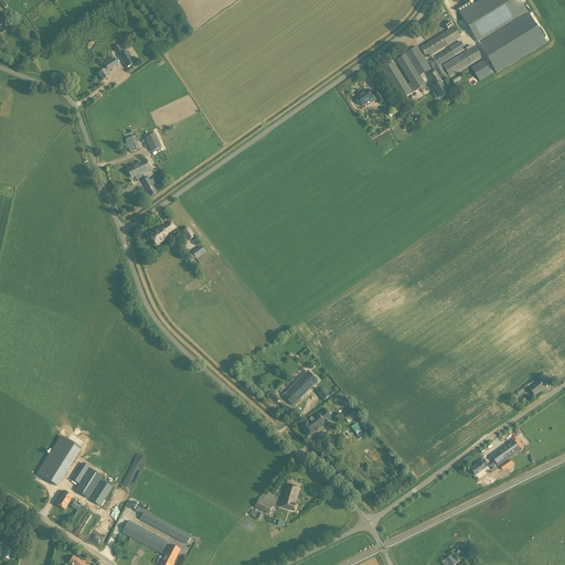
[(528,12),(520,0),(482,0),(460,13),(478,42),(528,12)]
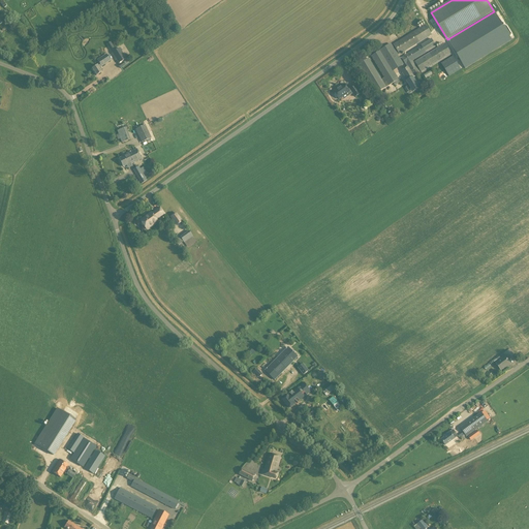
[(495,13),(448,41),(465,68),(511,39),(509,36),(512,34),(507,26),(503,28),(495,13)]
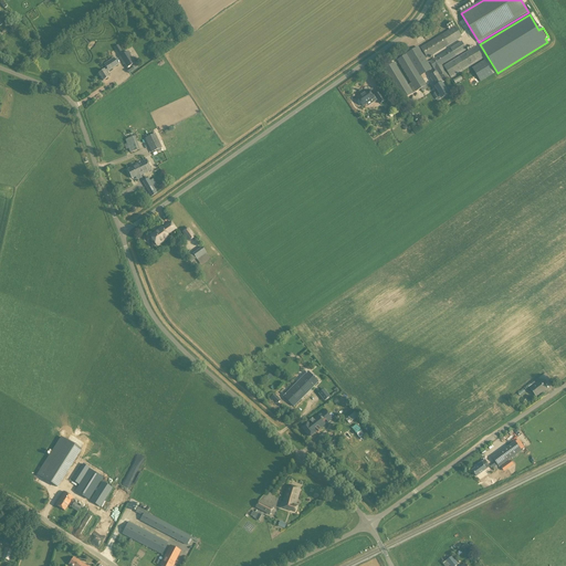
[(456,28),(421,49),(426,55),(427,59),(461,38),(456,28)]
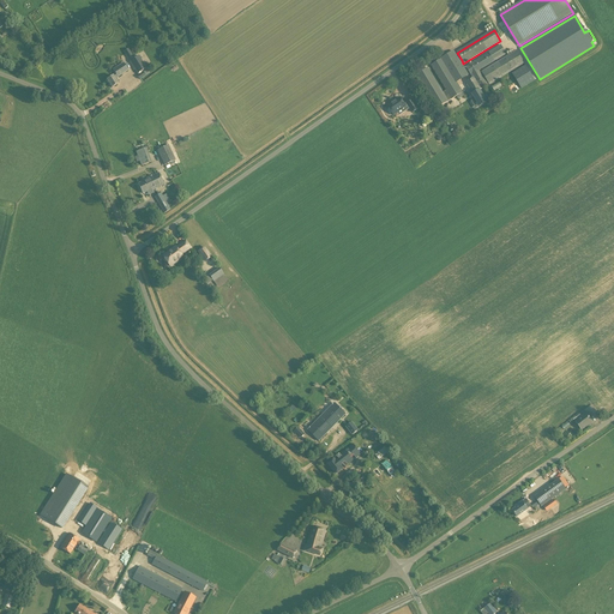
[(480,73),(479,71),(506,54),(501,46),(465,67),(473,78),(464,83),(467,86),(465,88),(468,94),(471,91),(477,103),(476,103),(477,107),(479,106),(480,107),(486,103),(487,104),(492,102),(487,95),(483,97),(479,91),(488,85),(482,76),(483,74),(489,84),(524,64),(517,52),(480,73)]
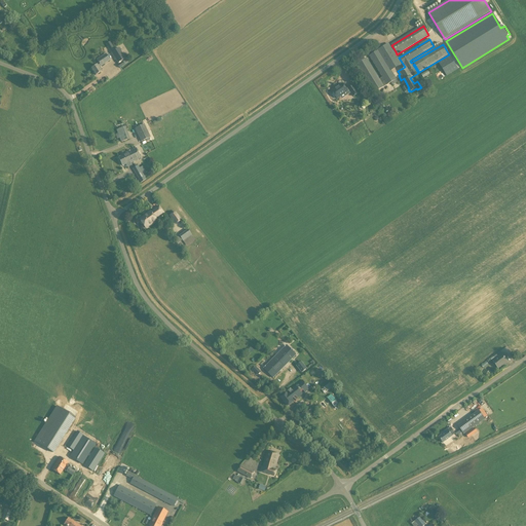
[(379,50),(391,71),(402,65),(396,54),(397,54),(396,51),(393,52),(388,44),(379,50)]
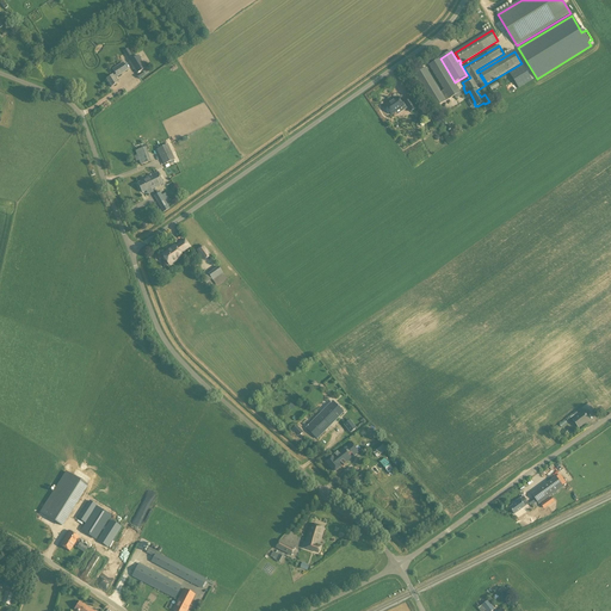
[(146,68),(139,56),(129,62),(136,74),(146,68)]
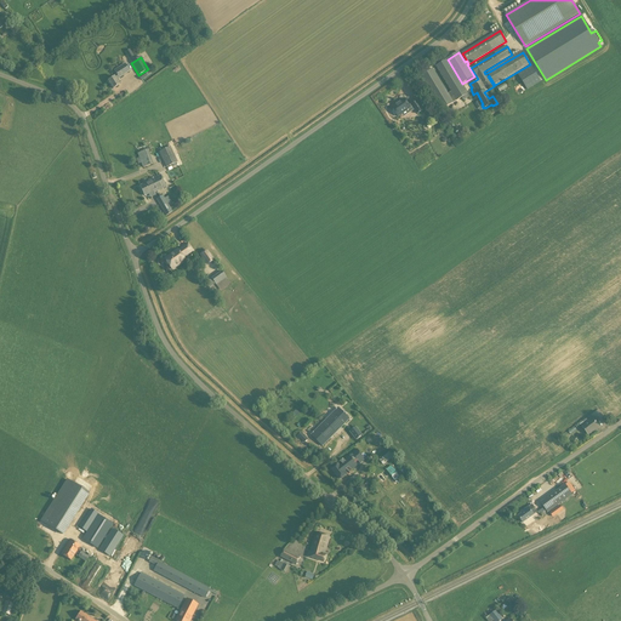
[(454,96),(451,98),(433,68),(421,75),(442,109),(468,93),(462,84),(448,60),(436,66),(454,96)]
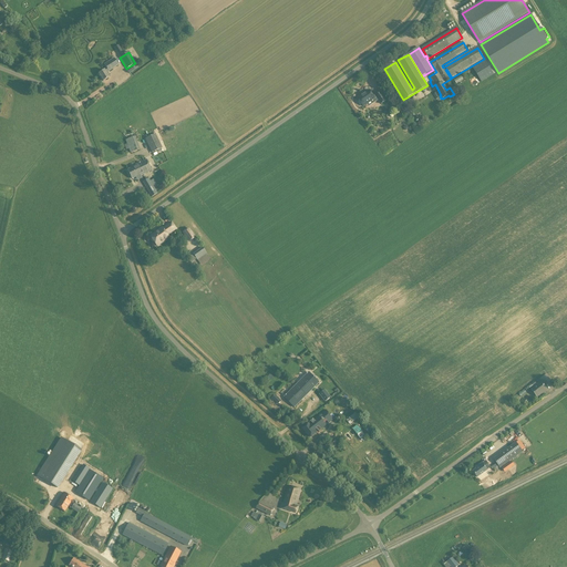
[(104,70),(104,71),(99,74),(103,81),(109,78),(106,73),(119,65),(114,58),(104,64),(106,69),(104,70)]
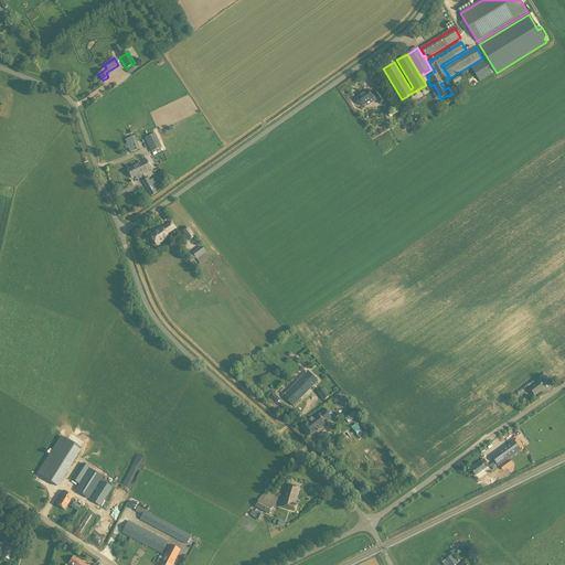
[(471,67),(475,74),(479,82),(492,74),(483,61),(471,67)]
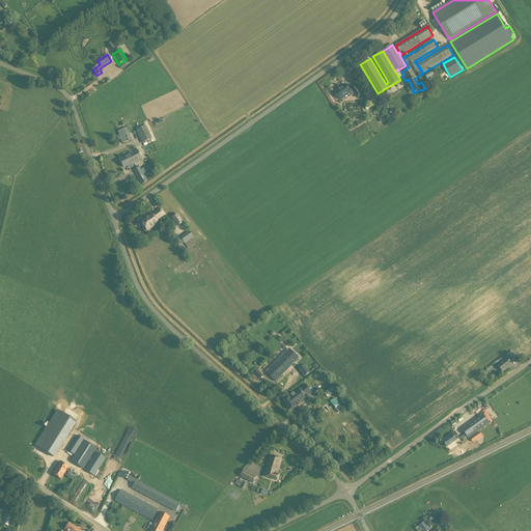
[(335,92),(336,94),(335,95),(335,96),(336,99),(338,99),(339,98),(340,100),(347,94),(350,96),(354,93),(357,98),(362,93),(356,86),(351,89),(352,89),(350,90),(345,84),(335,92)]
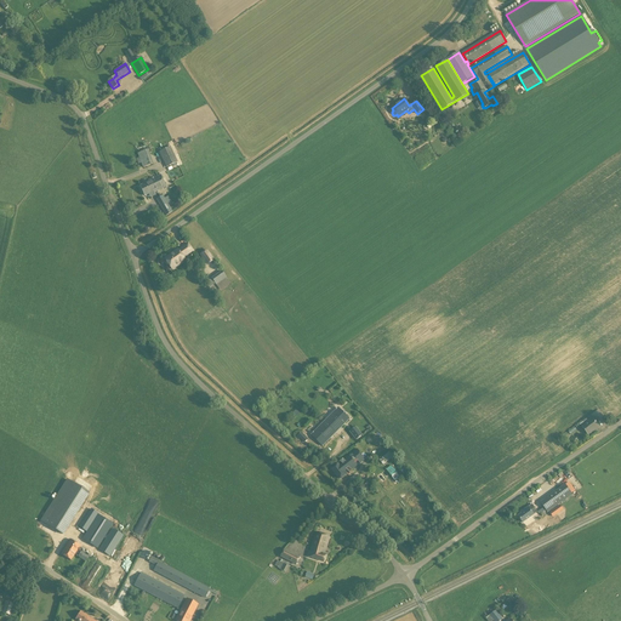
[(177,163),(170,147),(159,152),(166,167),(177,163)]
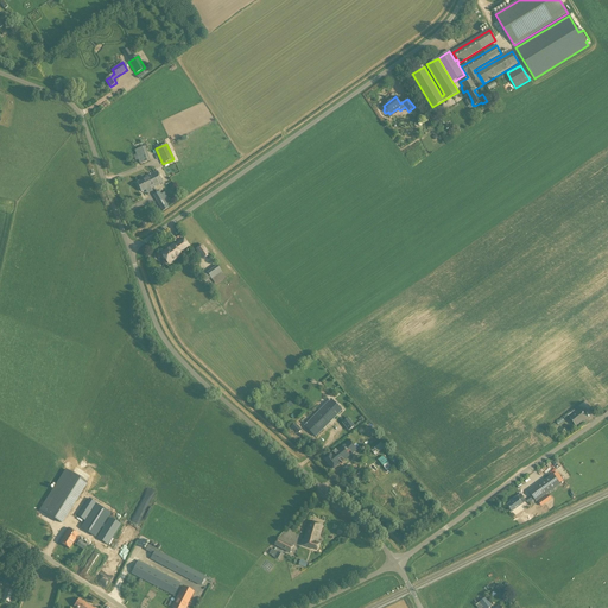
[(140,163),(149,160),(144,149),(135,151),(140,163)]
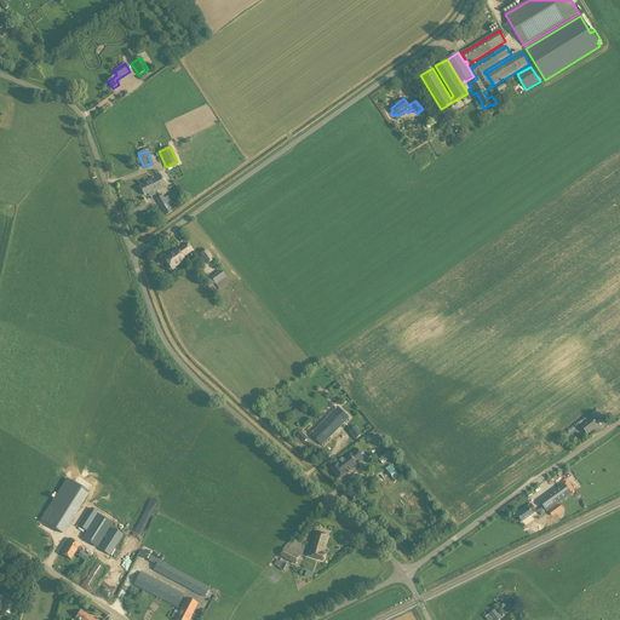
[(154,193),(165,187),(160,174),(148,181),(149,182),(139,185),(144,195),(153,191),(154,193)]
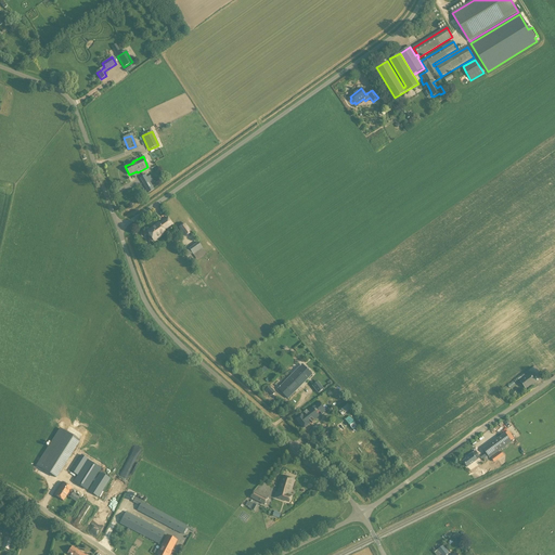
[(139,178),(147,193),(154,190),(145,175),(139,178)]
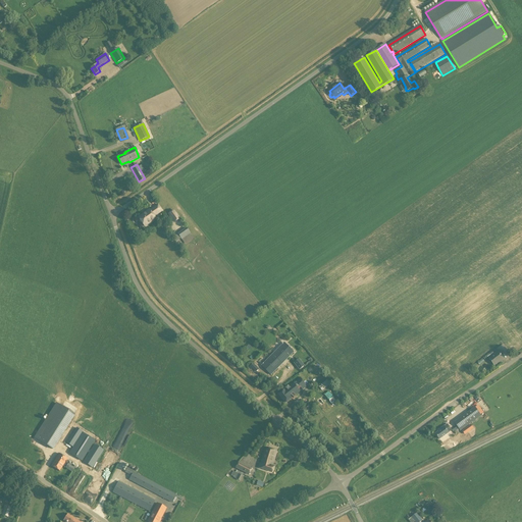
[(158,205),(149,210),(138,217),(143,225),(150,220),(152,221),(155,219),(154,217),(162,211),(158,205)]
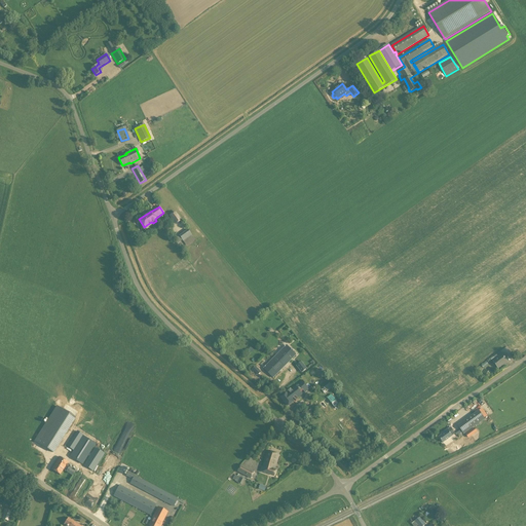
[(175,212),(170,216),(176,224),(181,220),(175,212)]
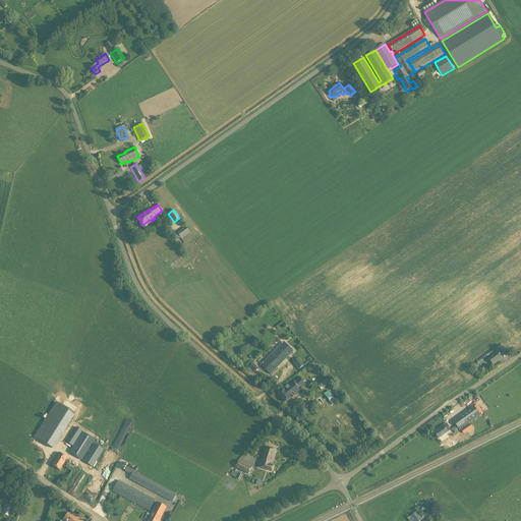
[(185,228),(177,233),(181,239),(189,233),(185,228)]
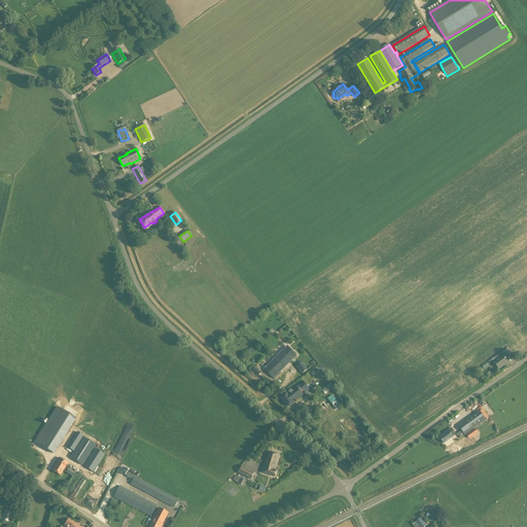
[(510,363),(505,358),(512,353),(507,348),(499,355),(500,356),(499,358),(494,362),(499,370),(504,365),(505,366),(510,363)]
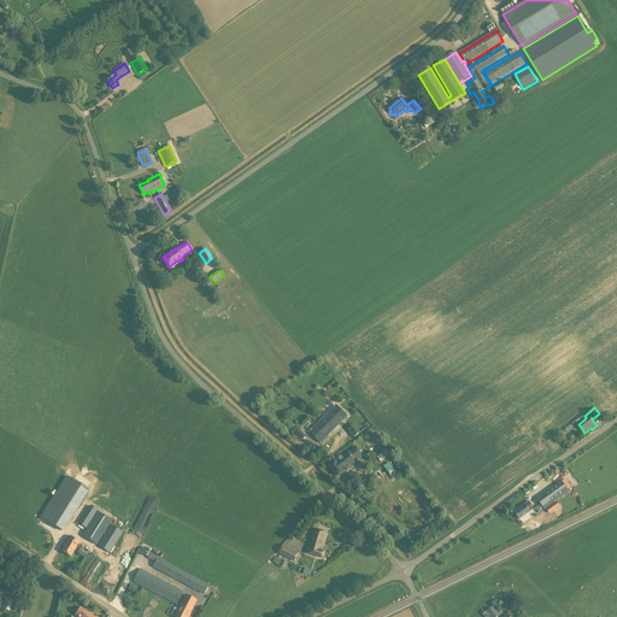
[(328,423),(334,430),(340,425),(341,428),(347,423),(340,413),(328,423)]
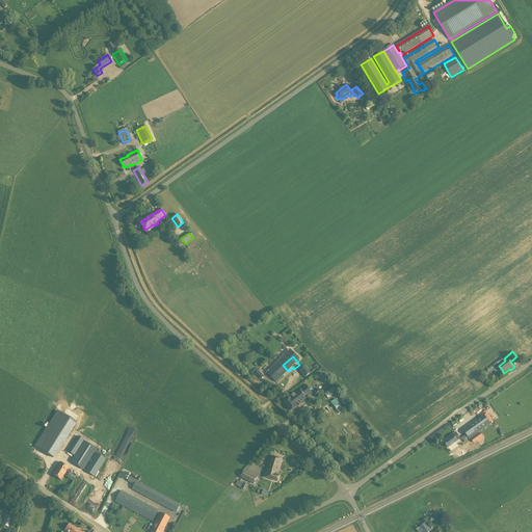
[(288,371),(283,365),(281,363),(277,365),(280,367),(271,373),(278,381),(284,377),(283,375),(288,371)]
